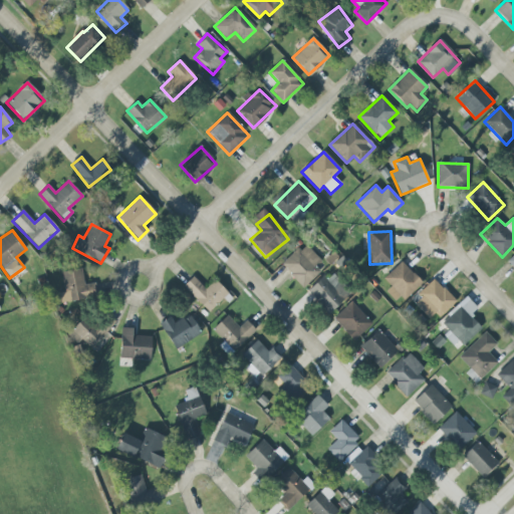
[(321,261),(304,243),(281,265),(303,288),(320,272),(315,267),(321,261)]
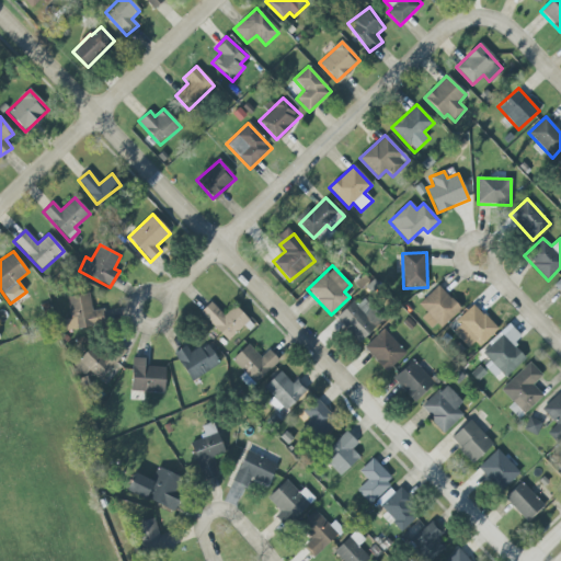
[(426,313),(421,318),(434,332),(459,308),(438,285),(419,304),(426,313)]
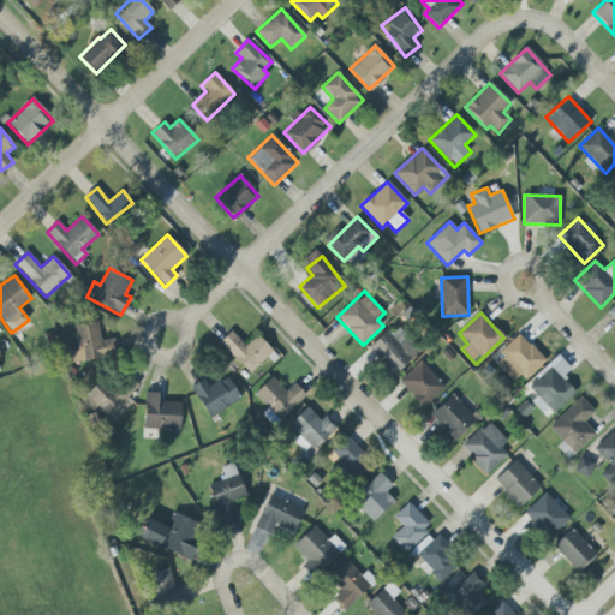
[(73,326),(78,350),(71,351),(73,363),(117,354),(113,339),(101,341),(97,321),(73,326)]
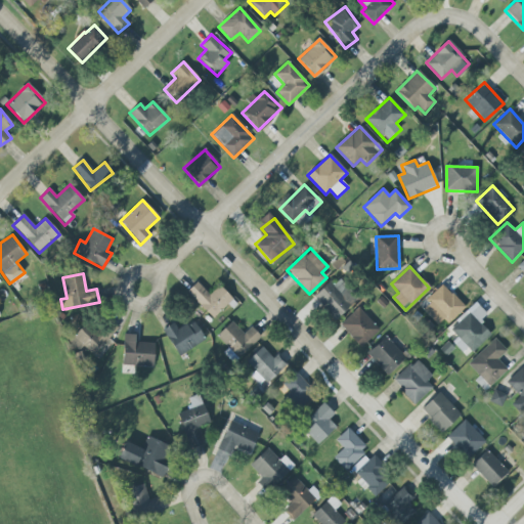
[(312,297),(334,320),(357,299),(340,279),(334,285),(330,281),(312,297)]
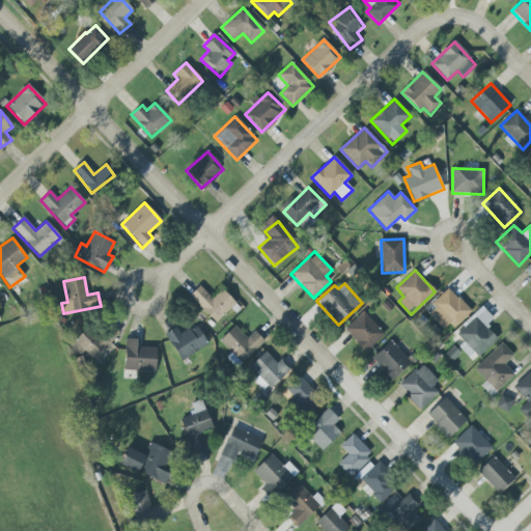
[(215,323),(235,304),(222,289),(212,299),(199,285),(189,296),(215,323)]
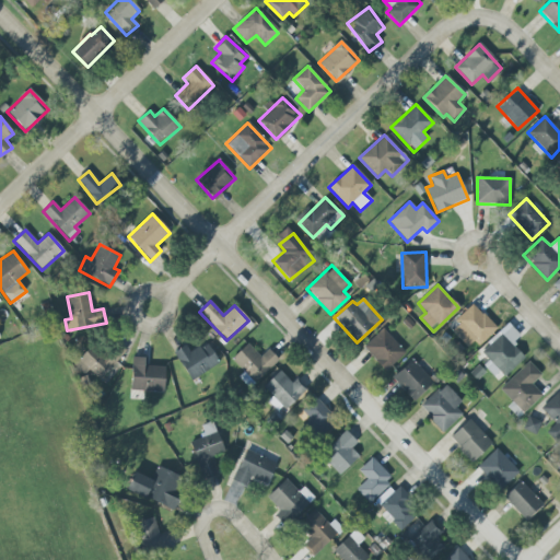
[(497,329),(473,303),(454,321),(478,347),(497,329)]
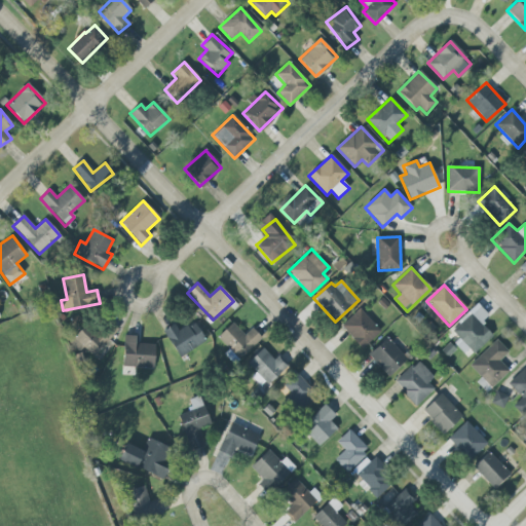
[(493,335),(481,323),(488,314),(477,304),(451,331),(459,338),(455,342),(472,358),(493,335)]
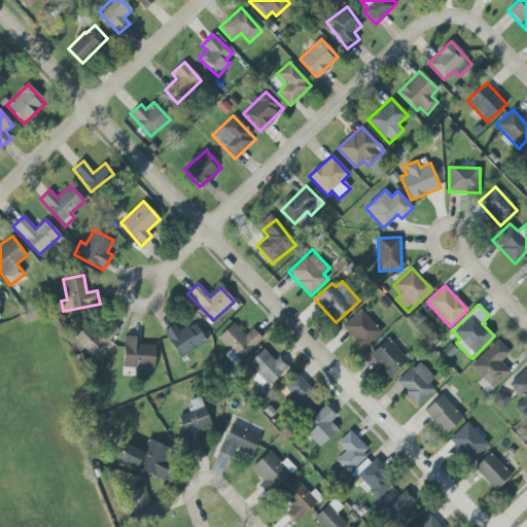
[(381,331),(359,310),(341,326),(362,349),(381,331)]
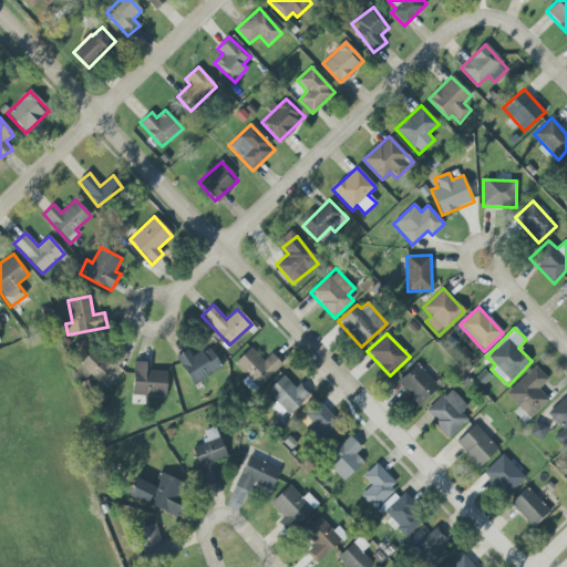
[(92,350),(74,370),(85,380),(90,374),(101,384),(127,357),(117,347),(104,361),(92,350)]
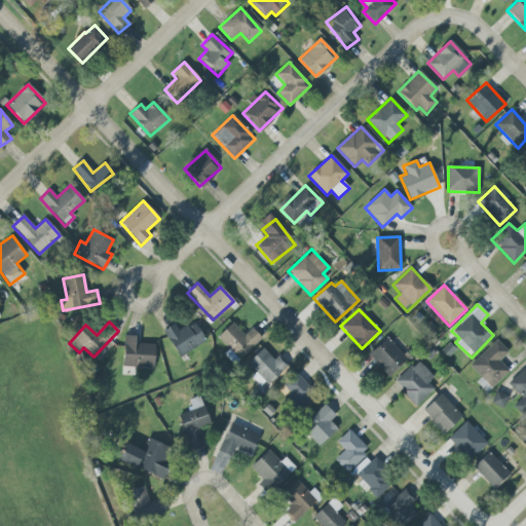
[(179,331),(174,324),(162,331),(179,358),(205,341),(194,322),(179,331)]
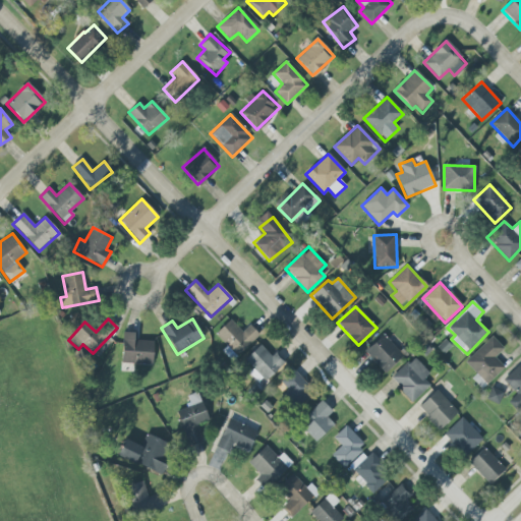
[(242,332),(230,320),(215,334),(237,356),(259,335),(249,325),(242,332)]
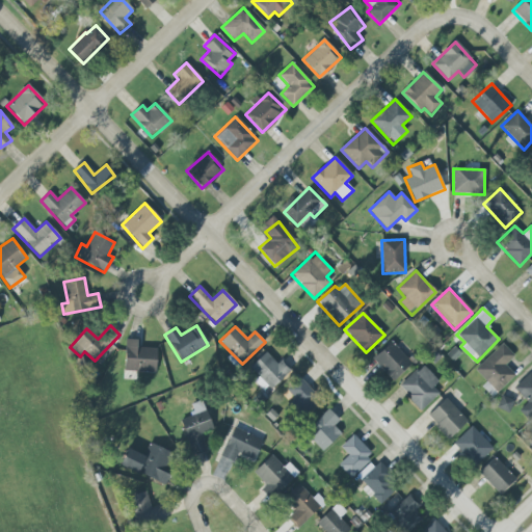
[(125,371),(156,372),(156,348),(137,348),(137,340),(126,340),(125,371)]
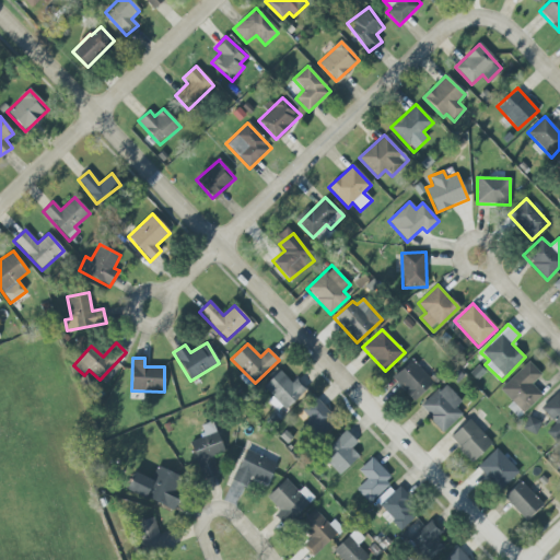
[(412,359),(392,377),(413,401),(434,383),(412,359)]
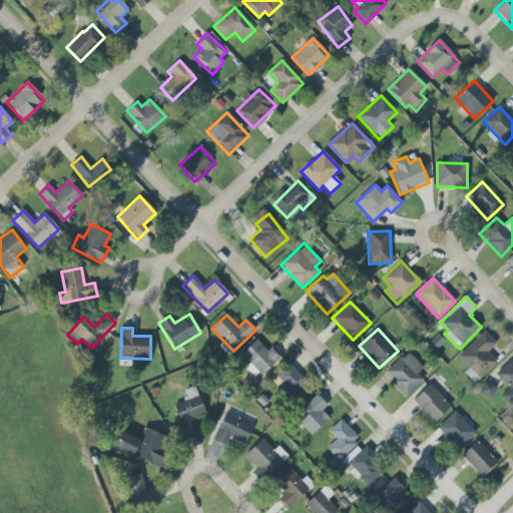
[(496,362),(487,352),(496,344),(484,331),(458,356),(479,379),(496,362)]
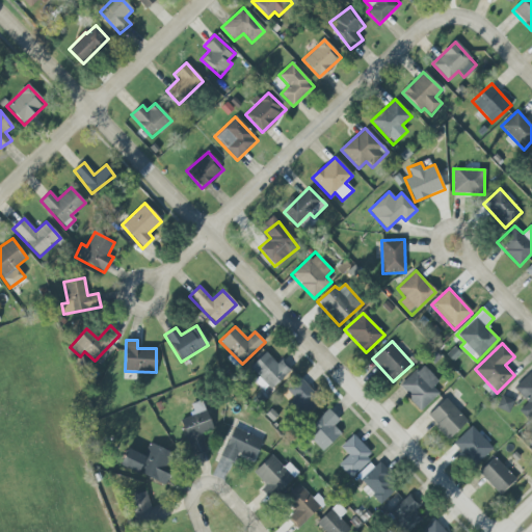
[(266,350),(250,367),(260,376),(256,379),(269,393),(289,372),(266,350)]
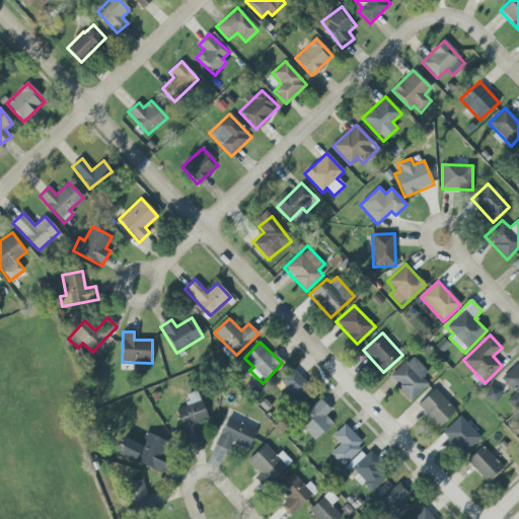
[(432,380),(410,357),(388,377),(411,400),(432,380)]
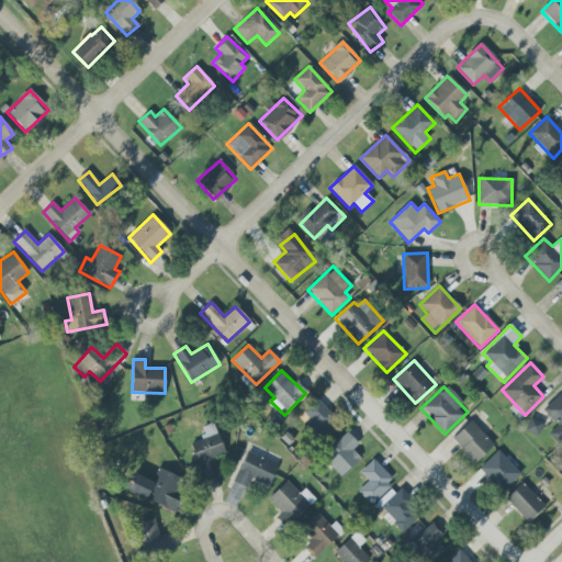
[(302,413),(310,420),(303,426),(317,440),(338,422),(317,400),(302,413)]
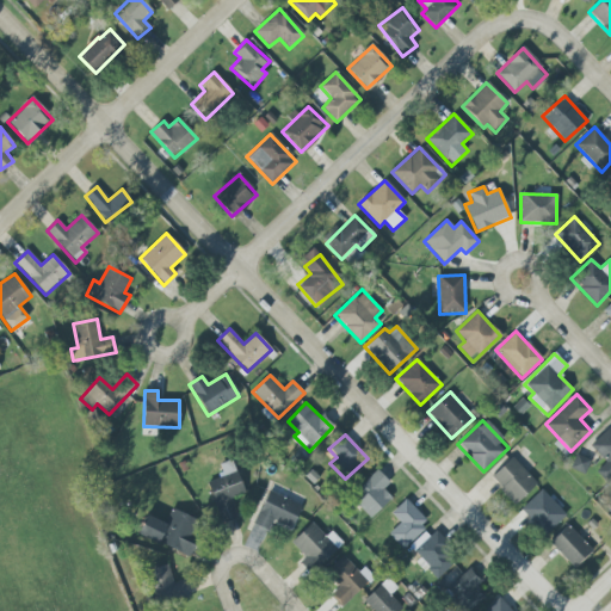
[(590,462),(576,455),(569,467),(582,475),(590,462)]
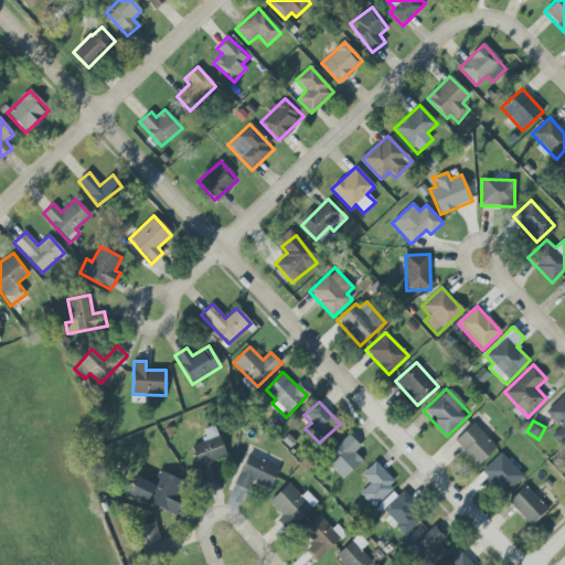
[(496,447),(473,423),(452,443),(476,467),(496,447)]
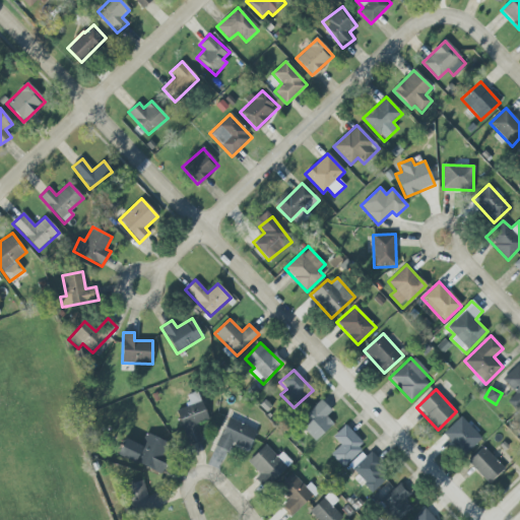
[(177,410),(187,444),(201,440),(197,424),(208,420),(201,397),(187,401),(188,406),(177,410)]
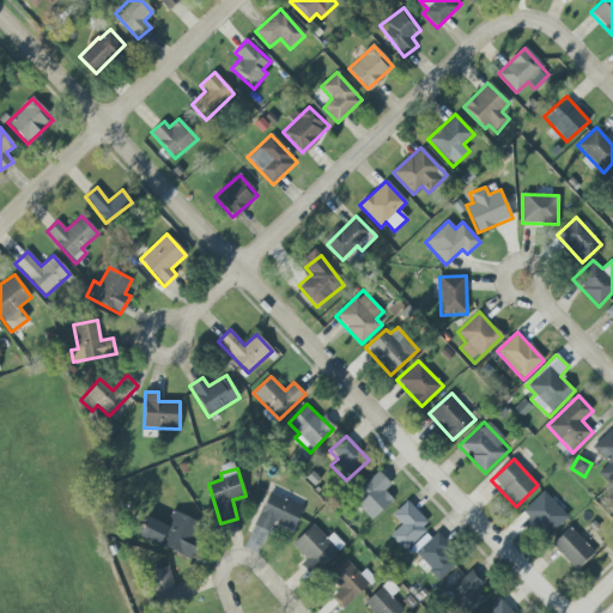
[(393,501),(384,491),(390,485),(378,472),(351,497),(372,520),(393,501)]
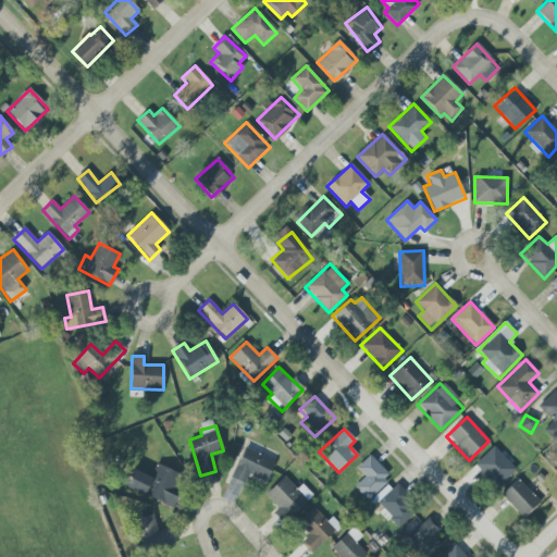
[(516,469),(493,446),(473,465),(496,489),(516,469)]
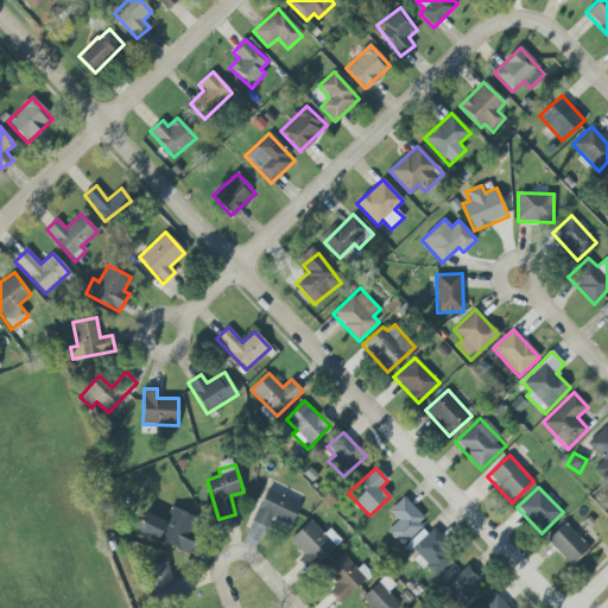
[(266,529),(271,520),(289,529),(301,504),(267,488),(252,521),(266,529)]
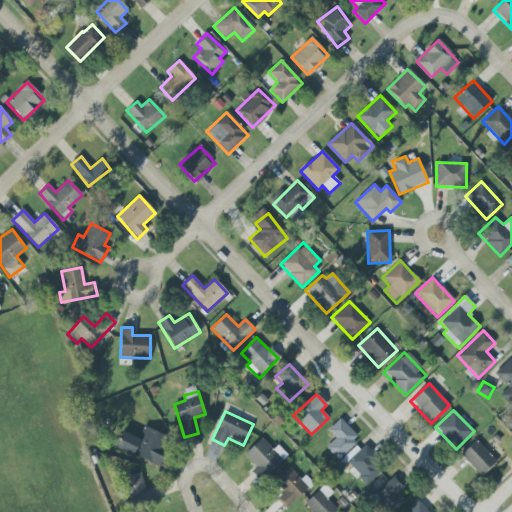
[(359,439),(340,418),(327,430),(335,438),(325,447),(336,460),(359,439)]
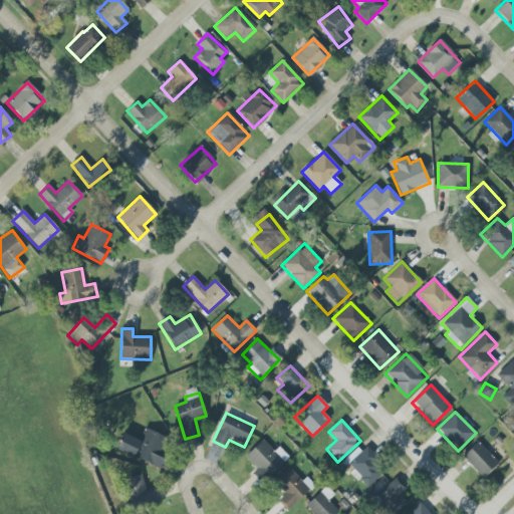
[(170,440),(146,428),(139,441),(122,433),(115,449),(156,468),(170,440)]
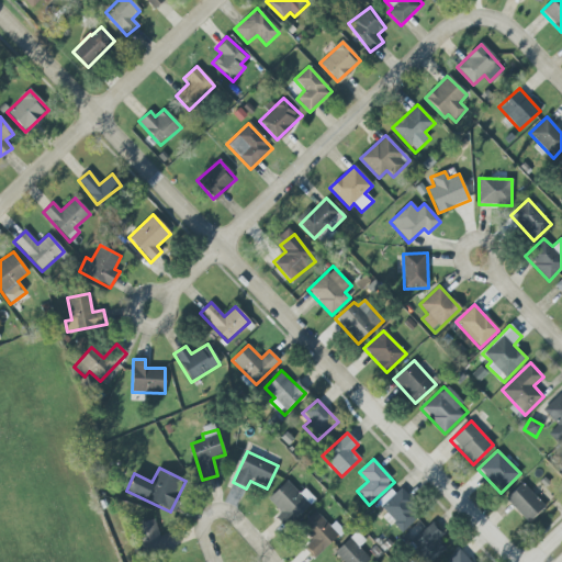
[(267,499),(290,525),(315,501),(305,489),(300,494),(287,481),(267,499)]
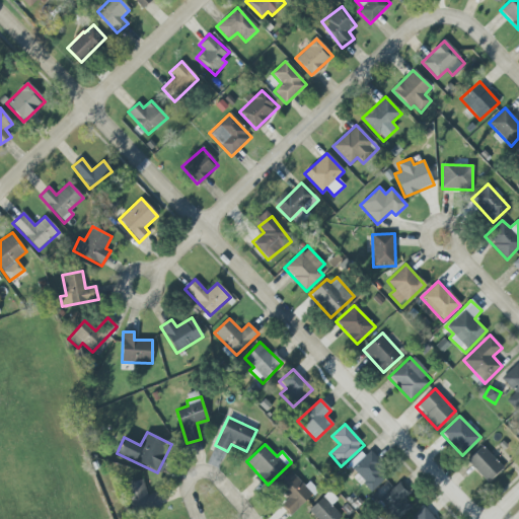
[(487,483),(503,468),(483,446),(466,460),(487,483)]
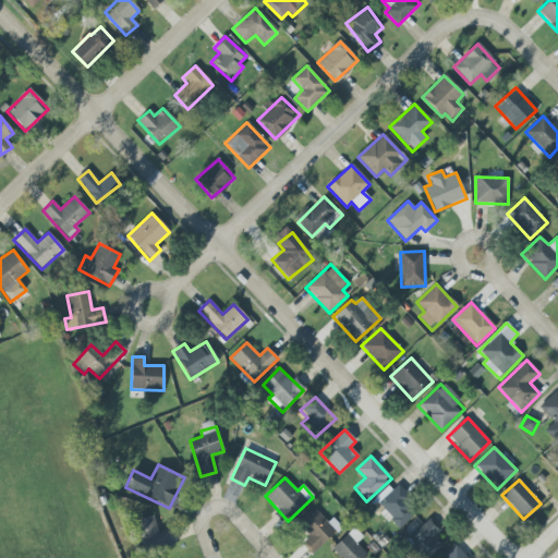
[(399,528),(419,510),(393,483),(375,500),(399,528)]
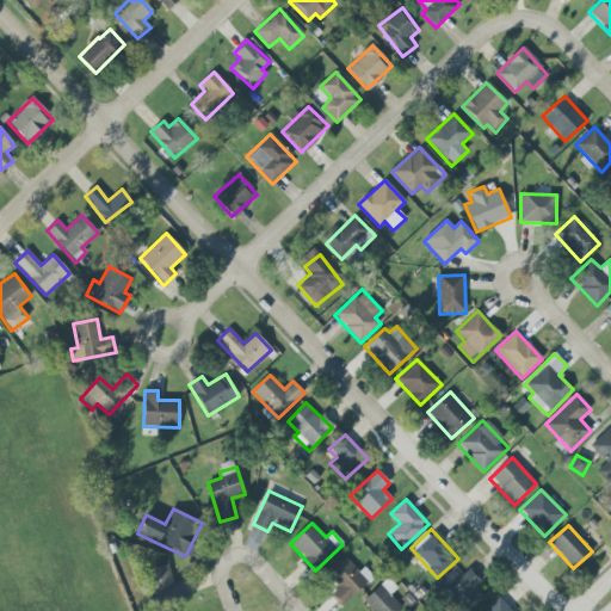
[(370,578),(343,554),(325,573),(339,586),(331,596),(343,608),(370,578)]
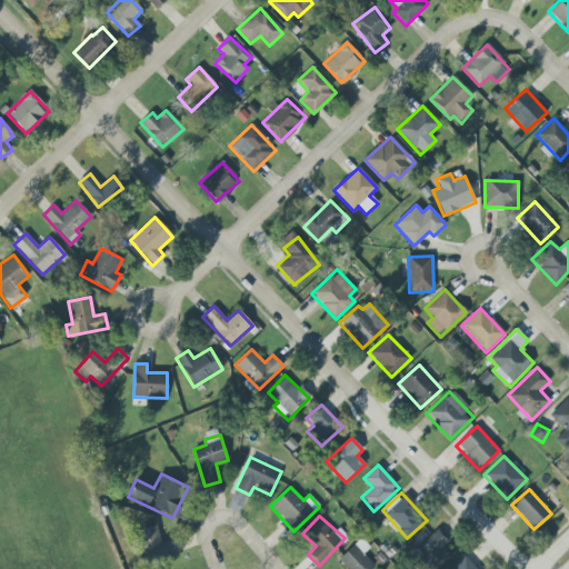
[(143,563),(176,557),(172,541),(160,543),(157,527),(137,530),(143,563)]
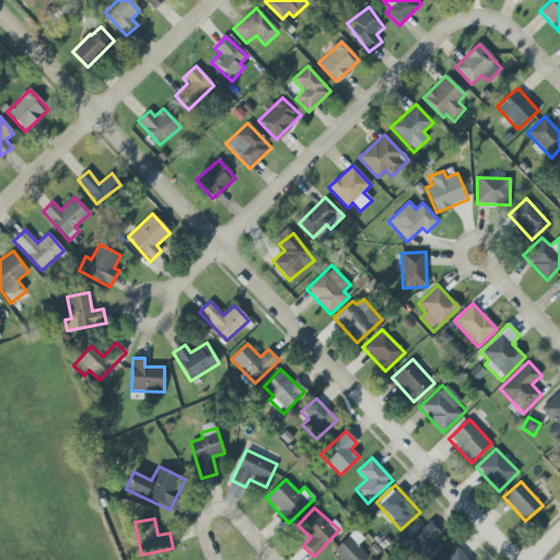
[(424,559),(429,559),(443,547),(435,538),(441,534),(430,522),(409,541),(424,559)]
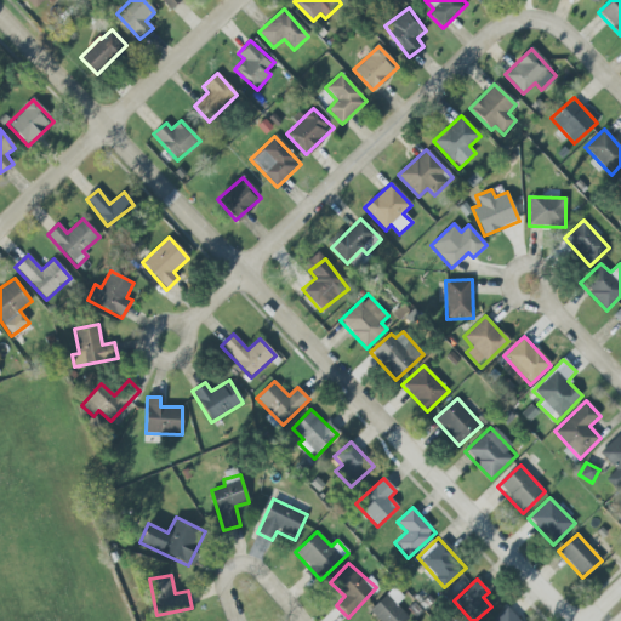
[(379,620),(406,620),(409,619),(393,602),(397,599),(389,592),(369,610),(379,620)]
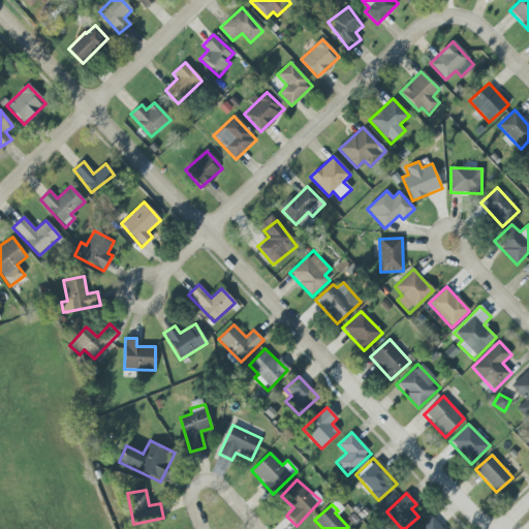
[(442,528),(432,517),(418,528),(442,528)]
